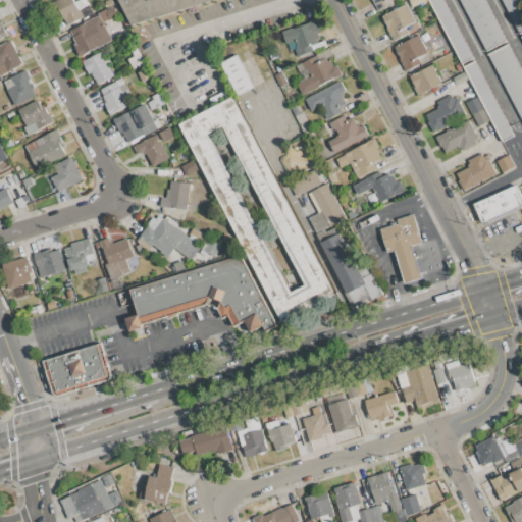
[(56,0),(72,0),(74,2),(80,0),(84,7),(89,4),(94,13),(83,19),(82,17),(66,25),(54,1),(56,0)]
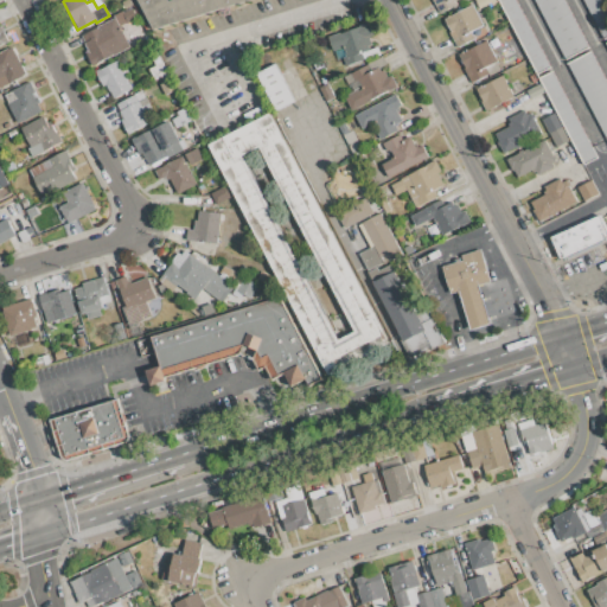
[(168,0),(170,1),(173,0),(248,0),(154,30),(147,18),(136,0),(168,0)]
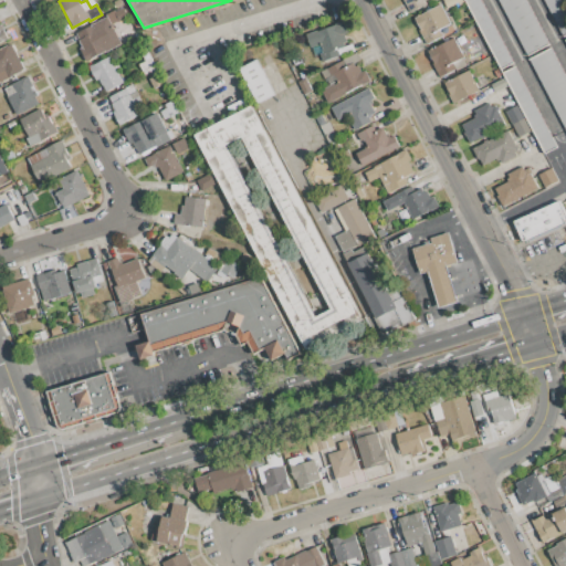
[(423,0),(426,4),(409,12),(407,6),(405,7),(401,0),(423,0)]
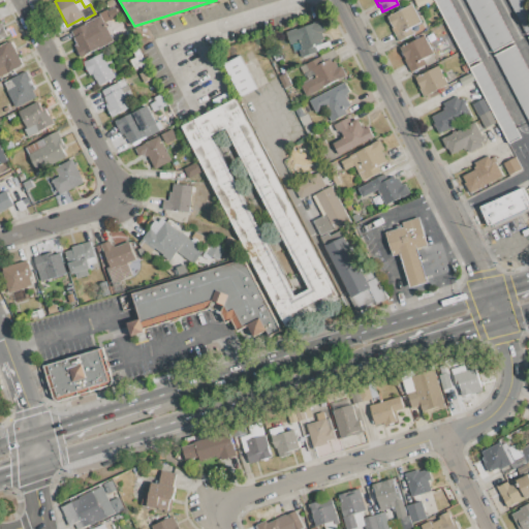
[(528,131),(508,143),(498,122),(491,110),(485,97),(475,80),(471,71),(434,0),(521,0),(528,16),(528,131)]
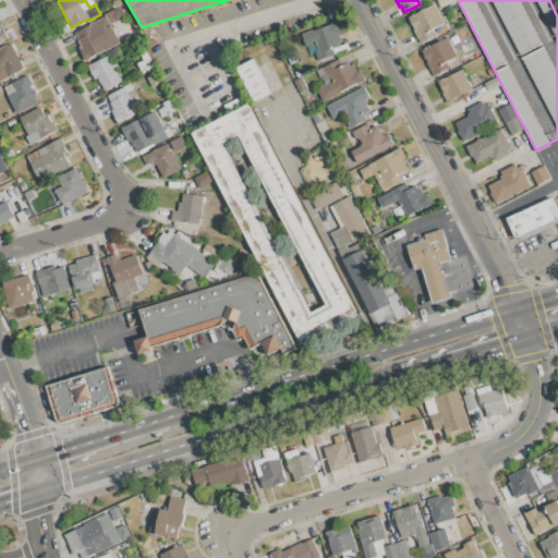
[(410,16),(435,4),(444,23),(433,28),(436,36),(421,44),(413,29),(415,28),(410,16)]
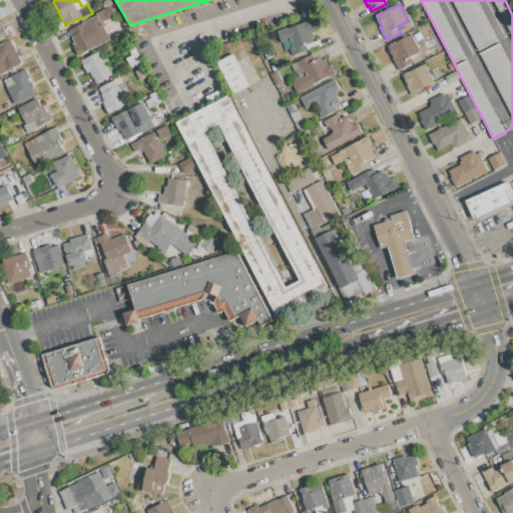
[(97,15),(110,39),(78,55),(72,43),(74,42),(68,30),(97,15)]
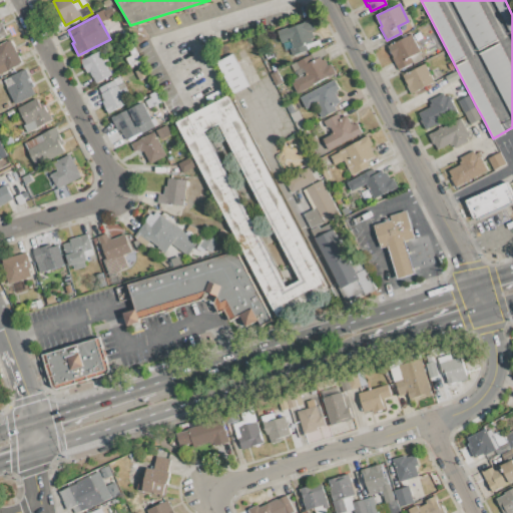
[(291,39),(282,42),(278,31),(312,19),(315,27),(316,27),(317,29),(312,30),(314,36),(312,37),(313,41),(320,38),(322,45),(293,55),(292,55),(290,48),(293,47),(291,39)]
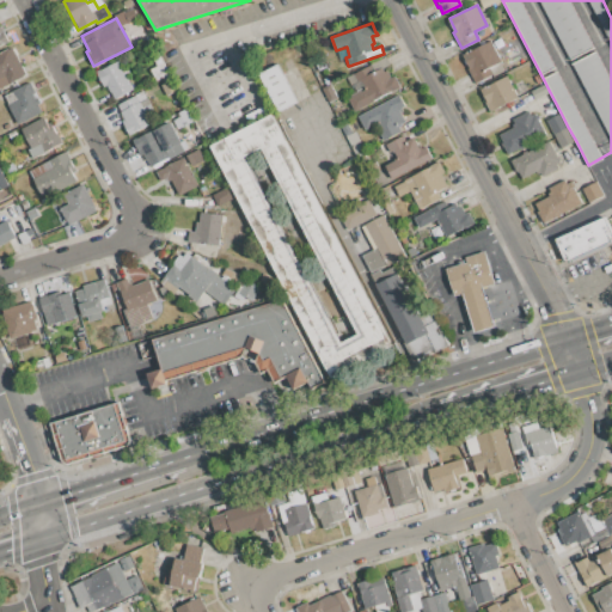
[(465,54),(491,41),(501,61),(500,62),(503,71),(493,77),(491,74),(475,84),(464,62),(467,61),(465,54)]
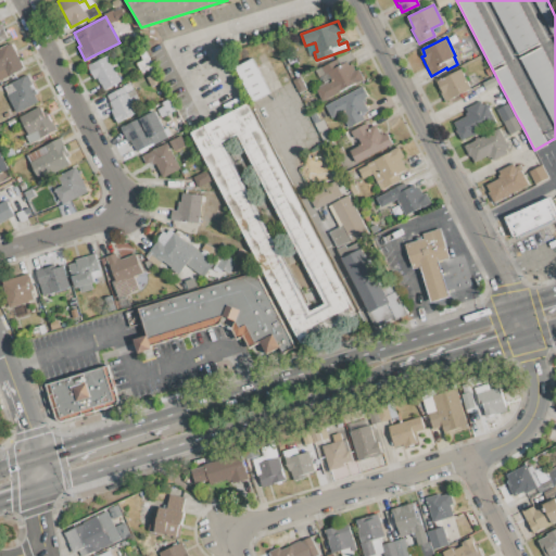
[(0,47),(8,43),(8,45),(11,43),(24,67),(9,76),(4,68),(0,71),(0,47)]
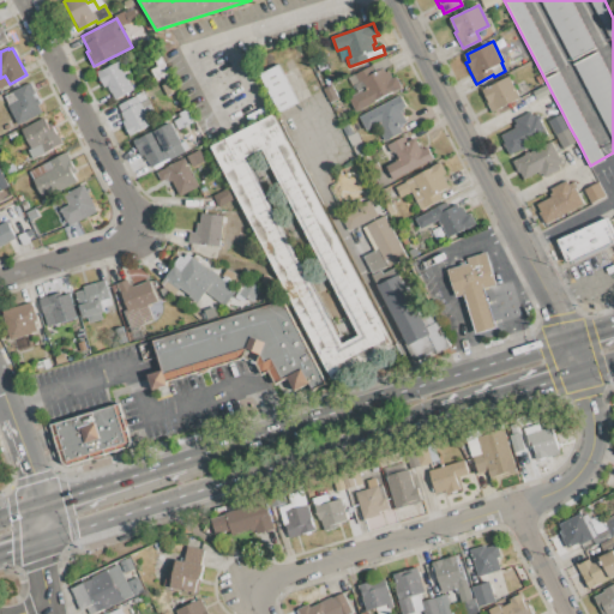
[(119,61),(133,89),(115,98),(110,90),(109,91),(106,85),(104,86),(96,72),(119,61)]
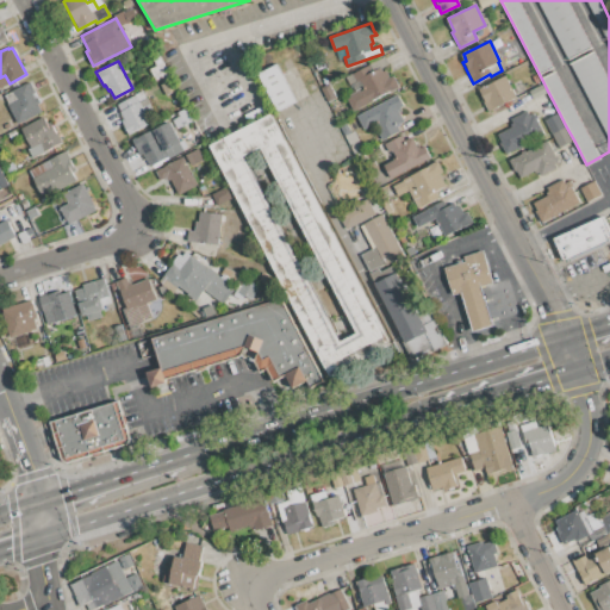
[(278,111),(259,73),(277,63),(296,101),(278,111)]
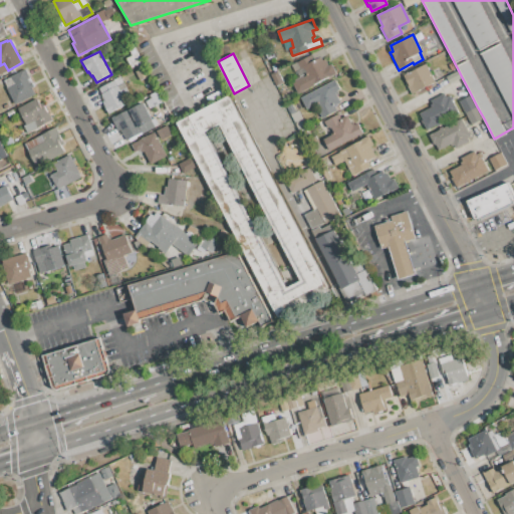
[(298,93),(292,82),(300,78),(307,74),(306,72),(299,75),(296,70),(300,68),(296,61),(311,54),(313,59),(320,56),(322,60),(325,58),(328,64),(330,62),(336,73),(298,93)]
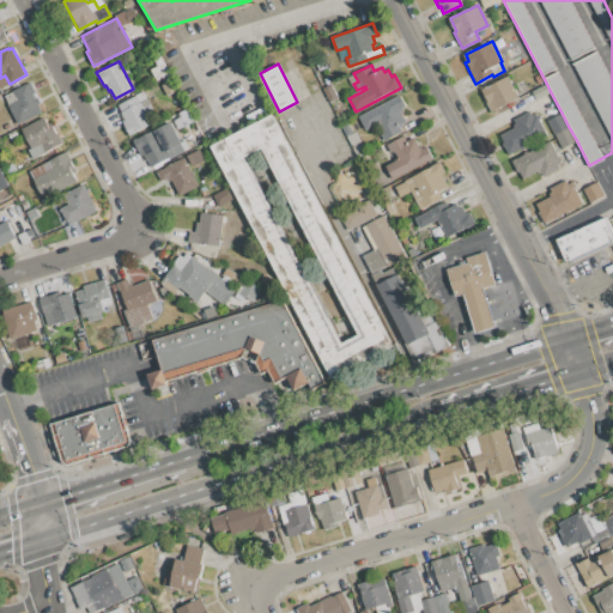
[(481,93),(491,89),(489,85),(508,76),(519,96),(507,102),(508,104),(491,113),(481,93)]
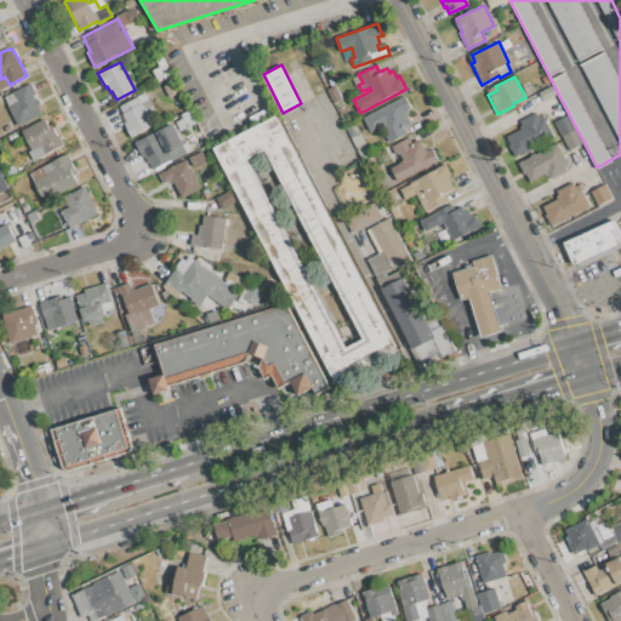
[(163,86),(177,79),(182,90),(169,97),(163,86)]
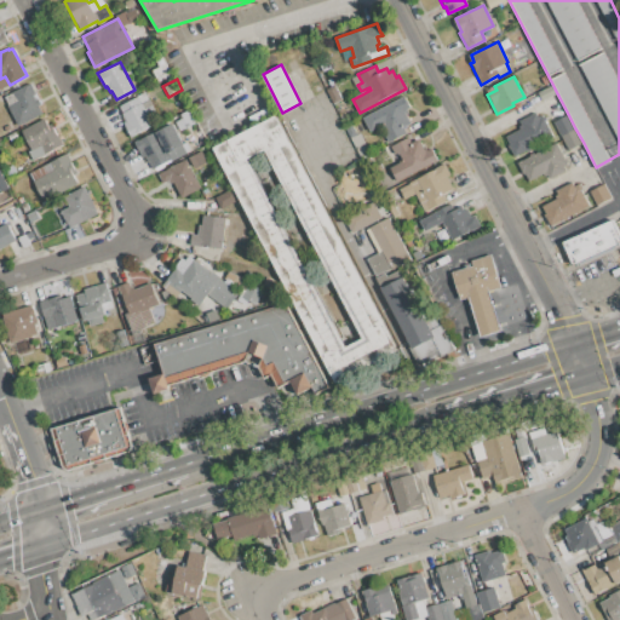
[(18,125),(4,97),(30,82),(36,93),(33,96),(35,101),(39,98),(41,104),(39,105),(41,113),(18,125)]
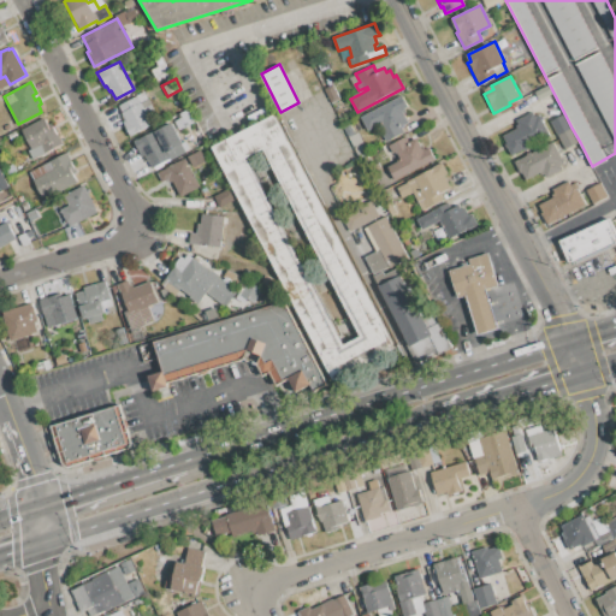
[(534,92),(549,83),(554,93),(539,100),(534,92)]
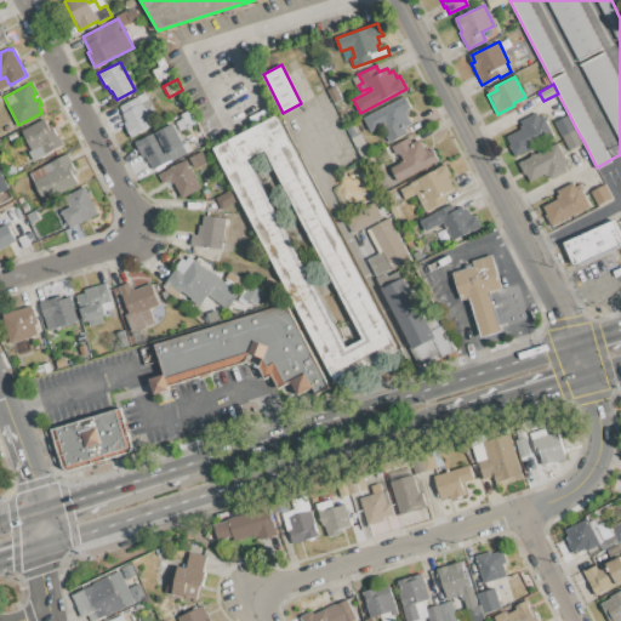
[(119,107),(137,97),(137,96),(146,92),(158,118),(152,121),(153,125),(131,136),(124,123),(127,121),(119,107)]
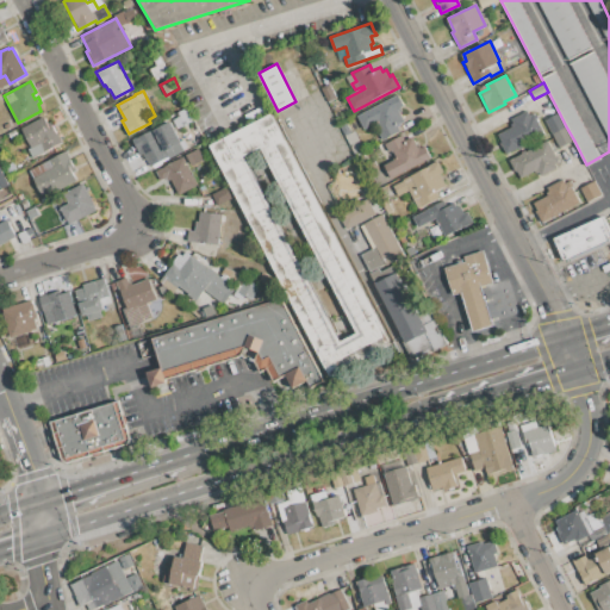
[(398,110),(405,122),(397,125),(399,131),(381,141),(373,123),(363,126),(358,116),(398,94),(404,106),(398,110)]
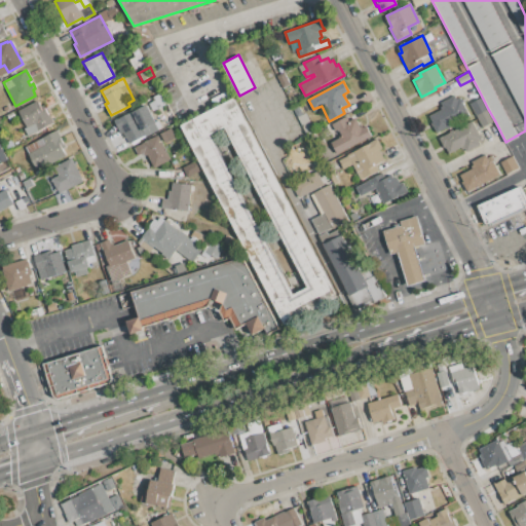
[(437,132),(428,116),(442,110),(440,107),(443,105),(441,102),(454,95),(456,99),(460,97),(470,115),(437,132)]
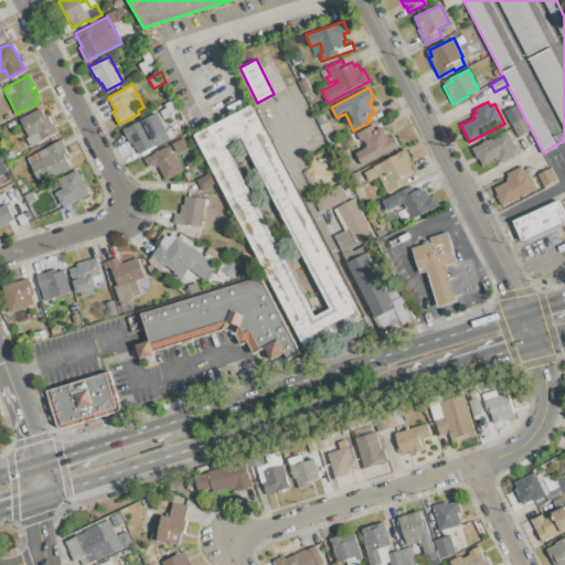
[(194,134),(252,104),(361,317),(306,347),(194,134)]
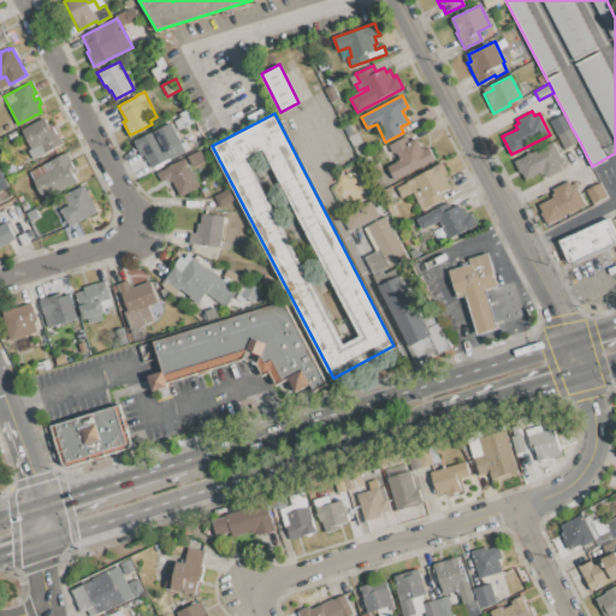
[(550,120),(564,113),(572,128),(557,135),(550,120)]
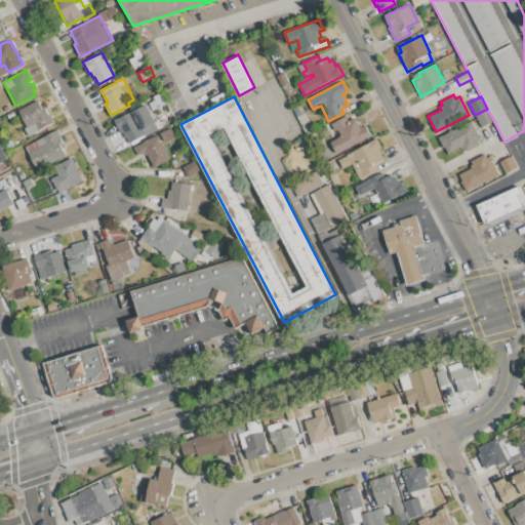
[(18,111),(38,101),(42,108),(45,106),(53,122),(28,135),(24,128),(27,126),(18,111)]
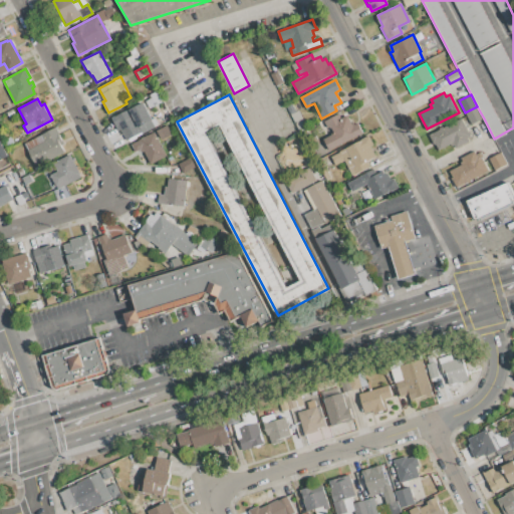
[(138,127),(129,109),(143,102),(152,120),(138,127)]
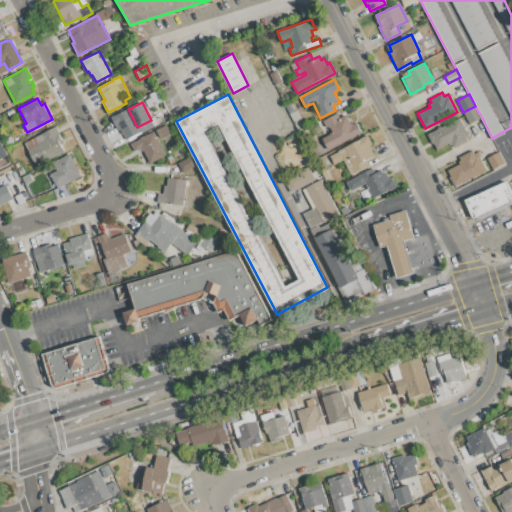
[(295,111),(290,114),(285,105),(290,102),(295,111)]
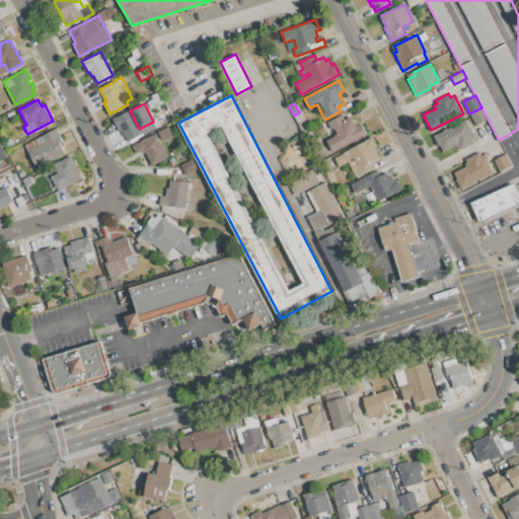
[(482,107),(489,120),(475,126),(469,114),(482,107)]
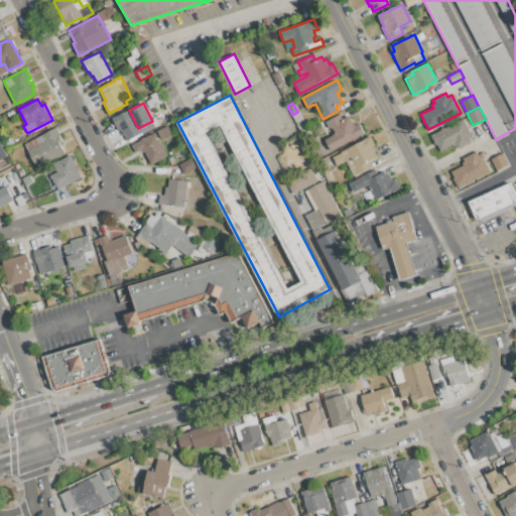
[(113,118),(129,110),(138,128),(141,133),(127,140),(121,129),(119,130),(113,118)]
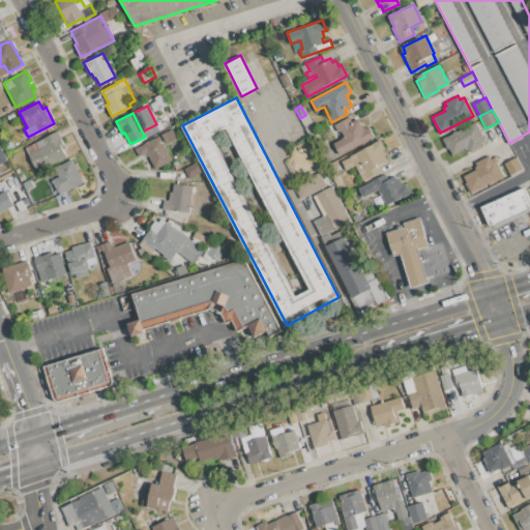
[(300,118),(305,115),(307,114),(317,131),(310,136),(300,118)]
